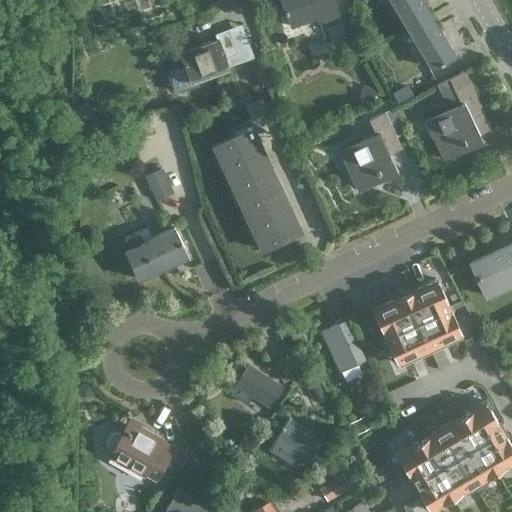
[(317,20),(336,14),(331,0),(281,0),(290,25),(316,16),(317,20)]
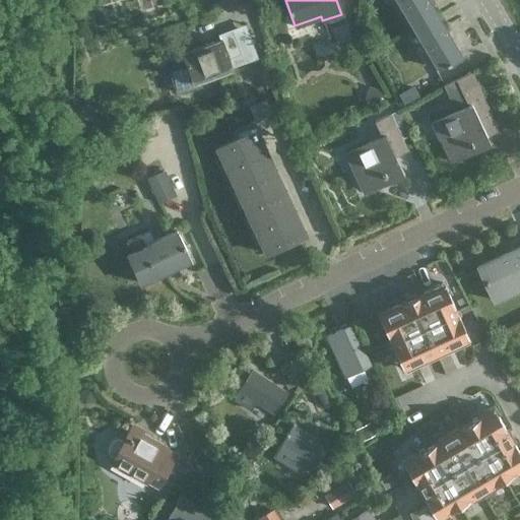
[(396,0),(412,27),(436,14),(427,0),(396,0)]
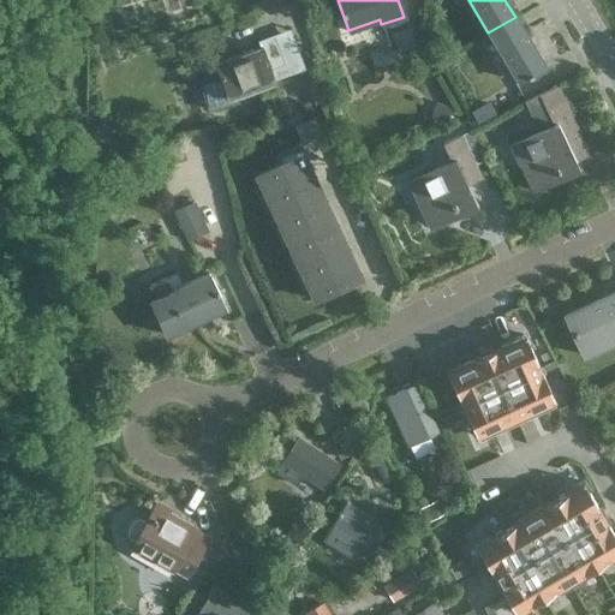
[(515,17),(488,33),(517,81),(543,65),(515,17)]
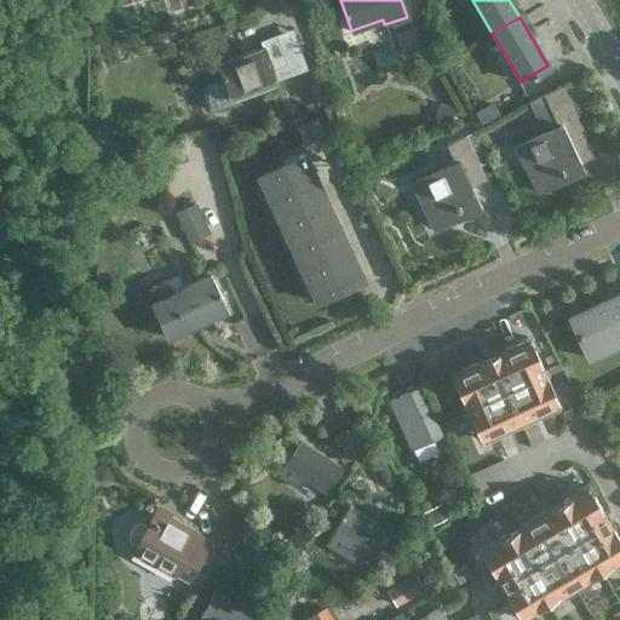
[(217,59),(200,65),(207,82),(197,86),(208,113),(231,104),(229,98),(275,80),(271,69),(286,64),(275,34),(259,40),(260,46),(218,62),(217,59)]
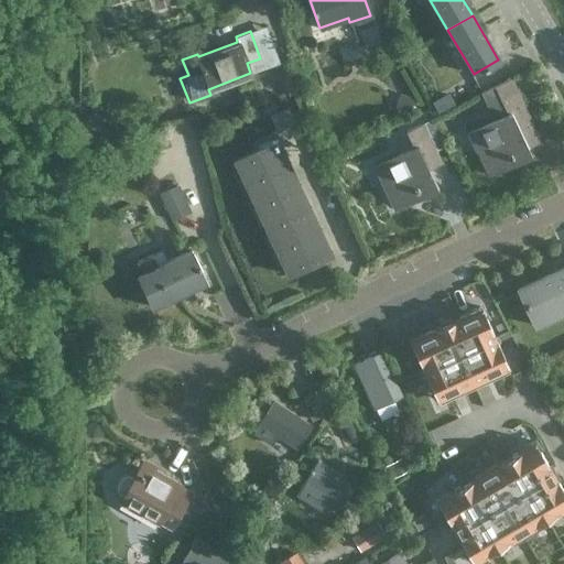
[(520,137),(534,130),(510,77),(483,90),(496,118),(469,130),(489,174),(529,156),(520,137)]
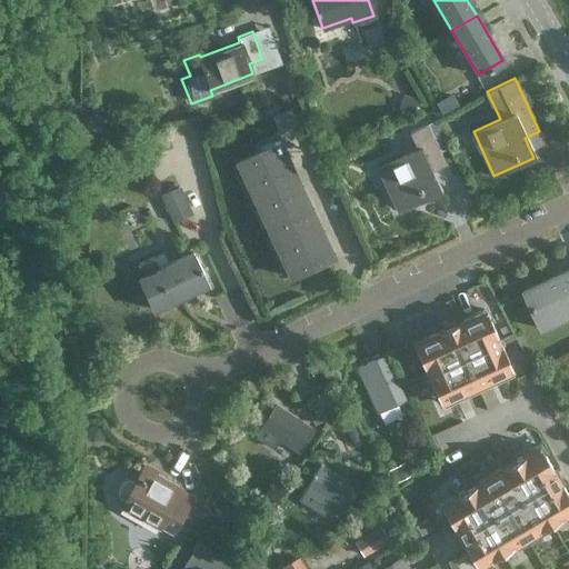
[(425,160),(439,155),(426,125),(408,133),(416,148),(379,166),(399,210),(439,191),(425,160)]
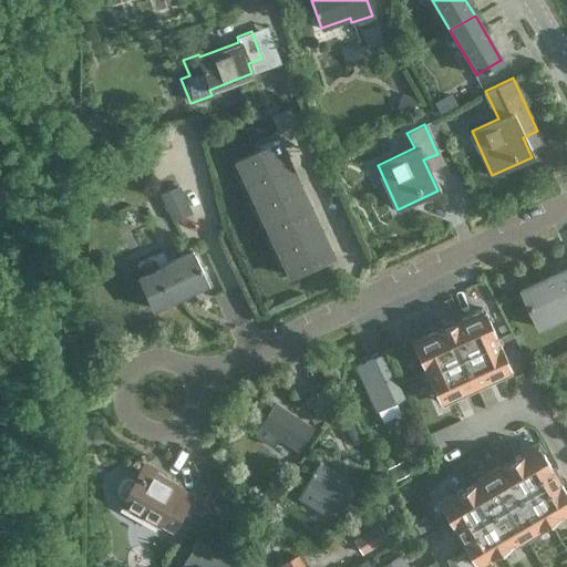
[(246,186),(286,167),(275,144),(235,163),(246,186)]
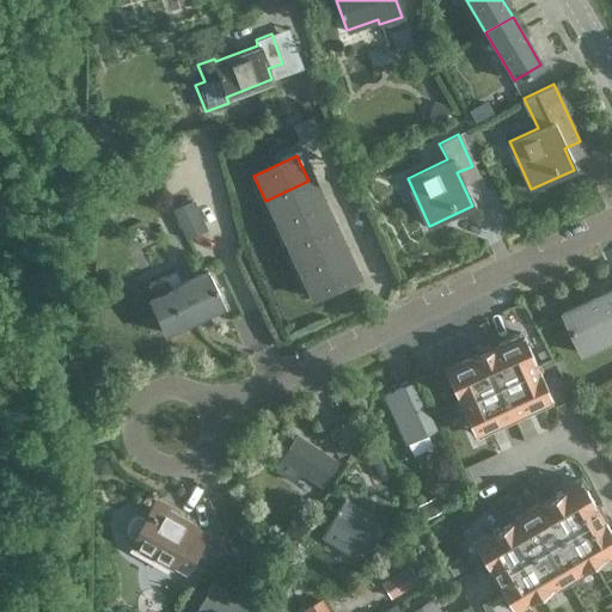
[(161,188),(185,238),(226,219),(212,191),(193,201),(182,178),(161,188)]
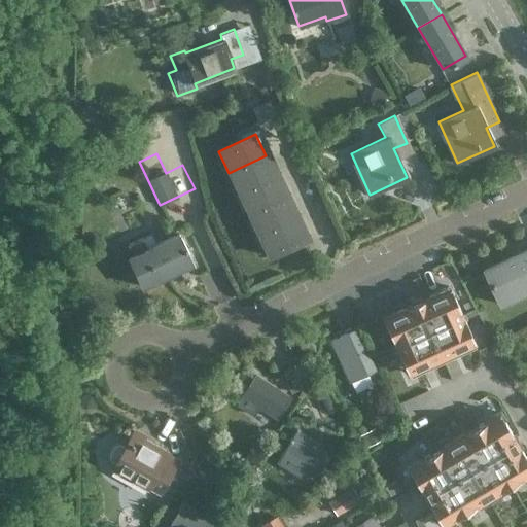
[(229,173),(238,194),(275,176),(266,155),(229,173)]
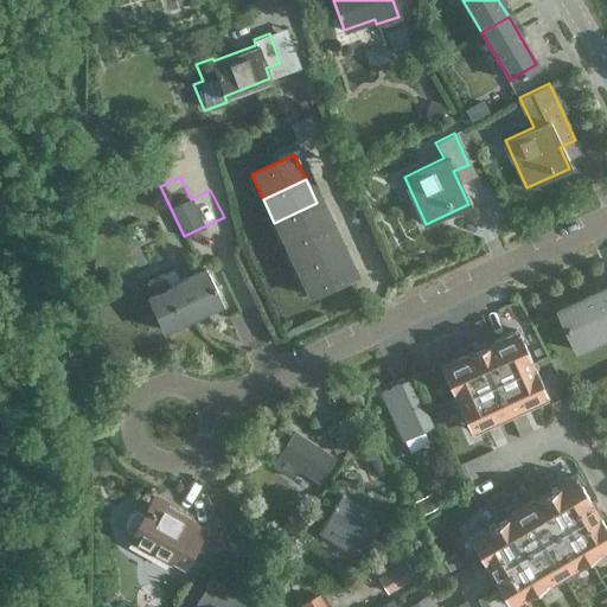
[(285,247),(327,227),(317,203),(274,223),(285,247)]
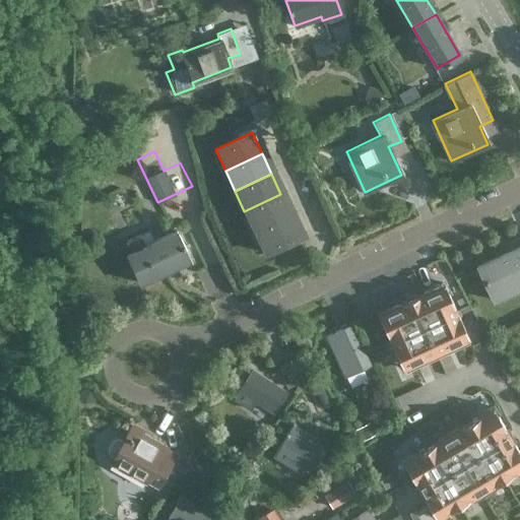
[(244,211),(254,232),(290,214),(280,194),(244,211)]
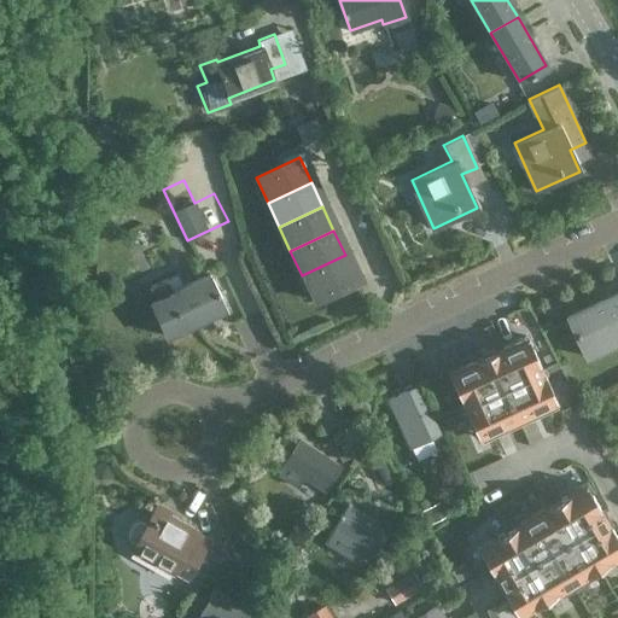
[(345,255),(302,275),(314,301),(356,280),(345,255)]
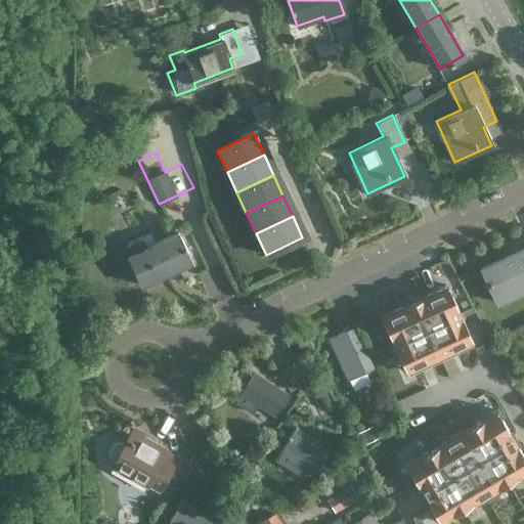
[(166,268),(189,258),(177,231),(145,247),(140,236),(127,243),(132,253),(127,256),(140,286),(168,272),(166,268)]
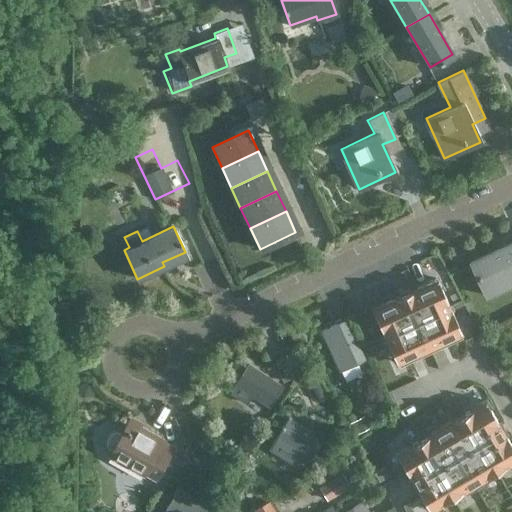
[(511,239),(503,244),(511,262),(511,239)]
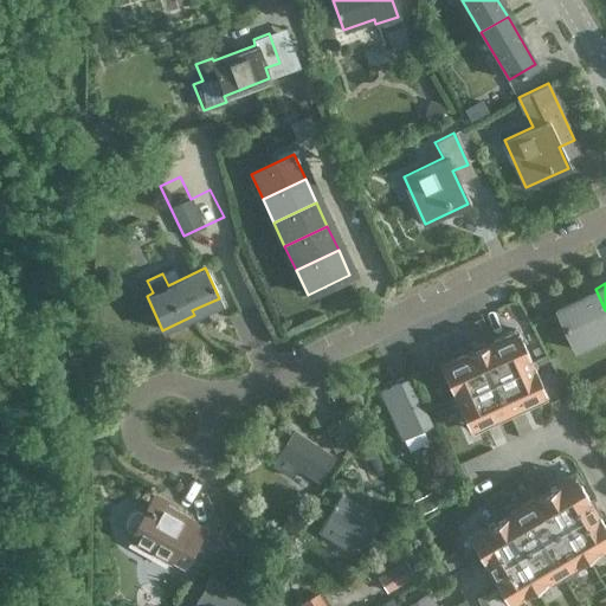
[(575,298),(595,340),(605,334),(605,310),(595,289),(575,298)]
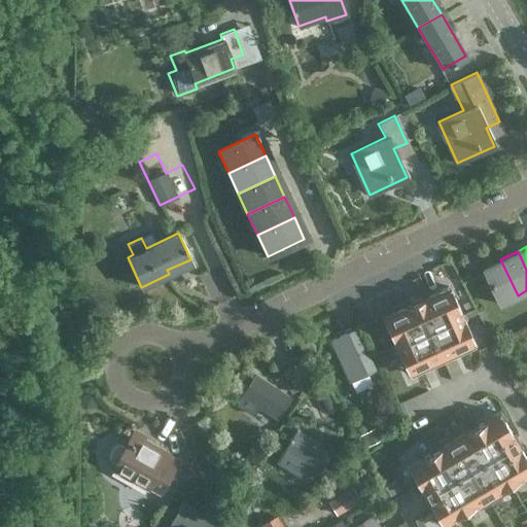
[(518,295),(500,259),(482,268),(499,304),(518,295)]
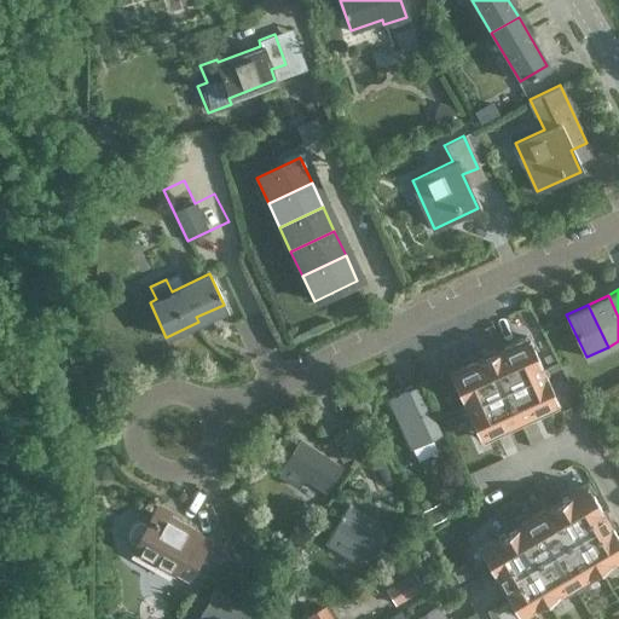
[(475,359),(447,371),(478,438),(557,401),(527,335),(499,348),(499,347),(474,359),(475,359)]
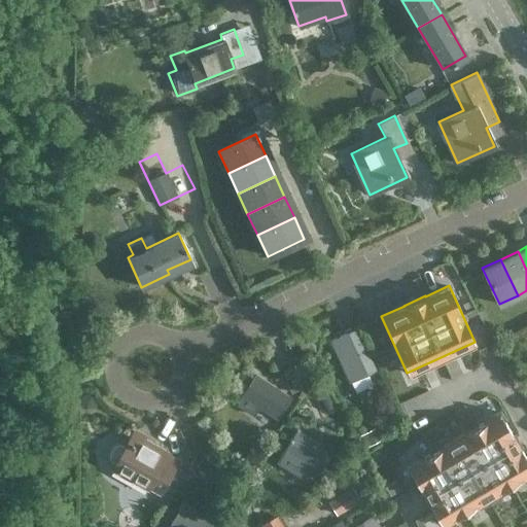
[(355,328),(339,337),(328,341),(347,382),(349,381),(354,392),(371,384),(365,373),(374,370),(355,328)]
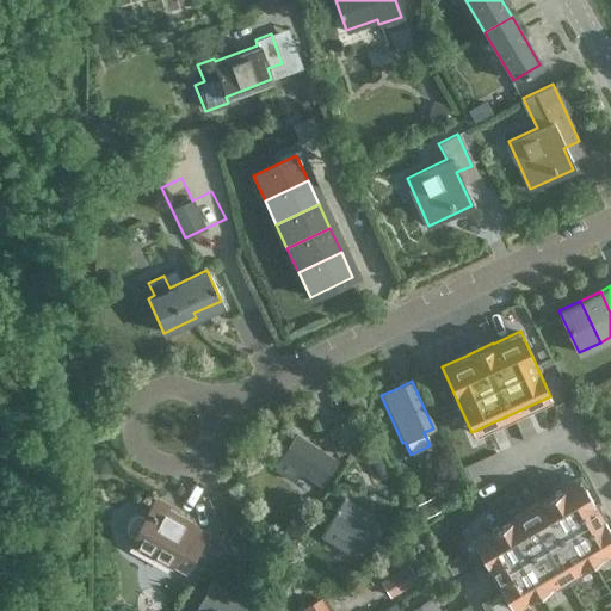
[(319,483),(334,460),(295,434),(279,458),(319,483)]
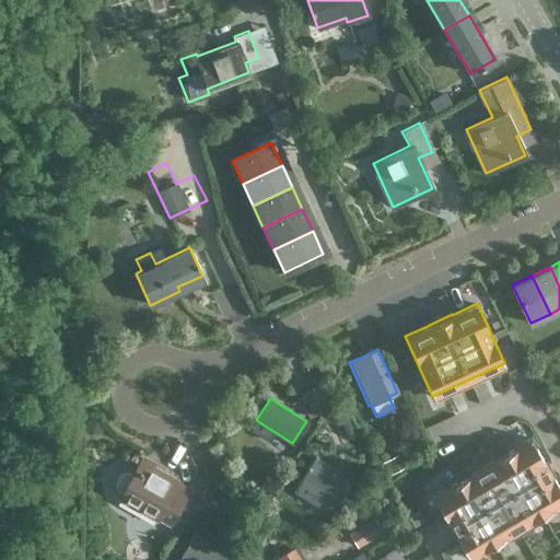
[(529,436),(431,494),(468,557),(559,502),(559,488),(551,475),(544,462),(529,436)]
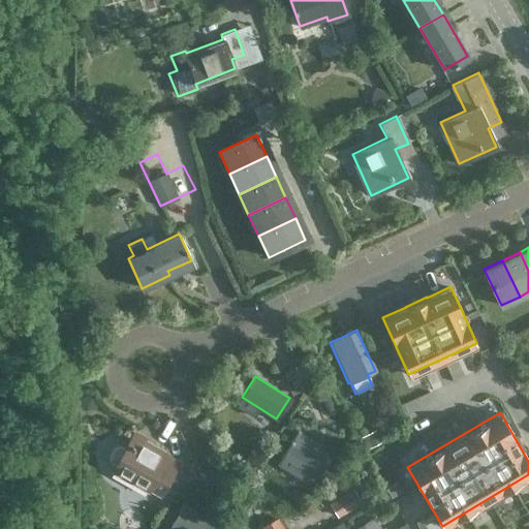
[(133,429),(109,470),(147,492),(148,490),(159,496),(159,495),(167,500),(183,474),(174,470),(179,461),(168,455),(169,453),(145,438),(146,436),(133,429)]
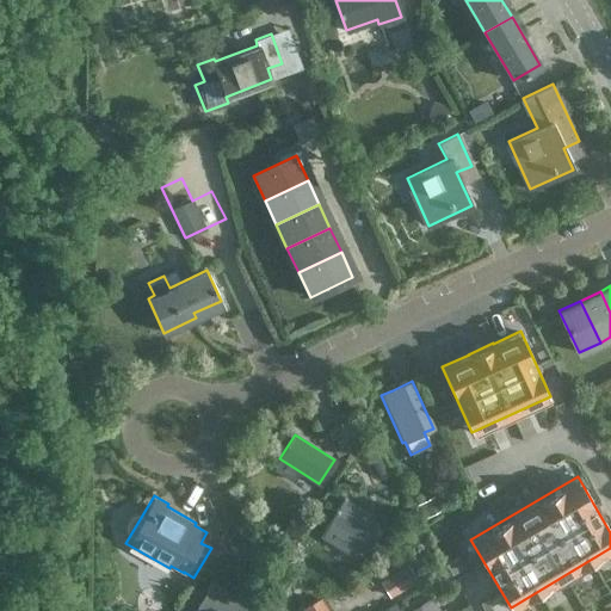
[(366,549),(382,525),(343,499),(327,523),(366,549)]
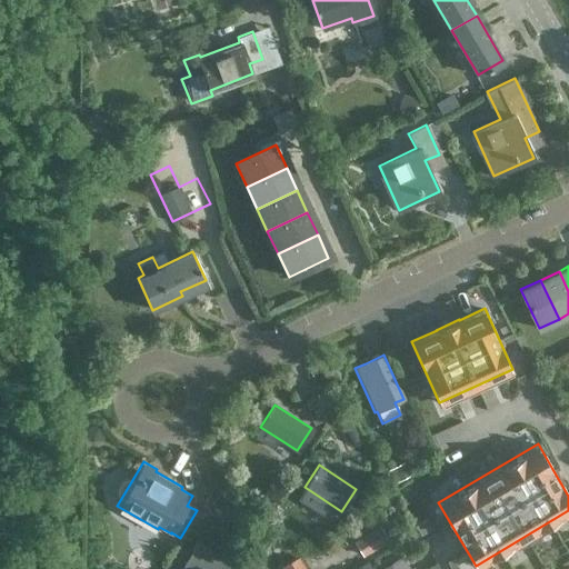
[(352,541),(361,556),(388,541),(378,526),(352,541)]
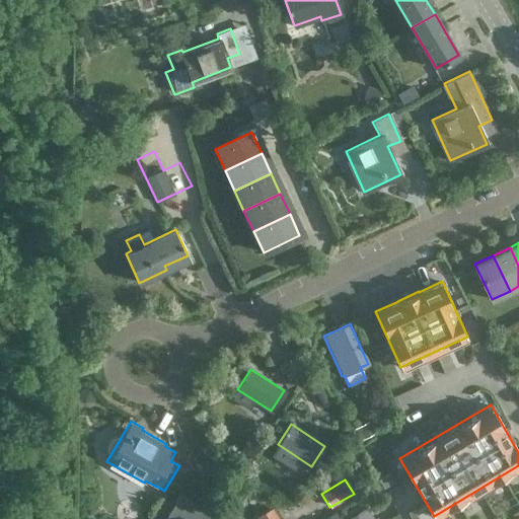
[(170,518),(210,518),(215,512),(180,492),(166,516),(170,518)]
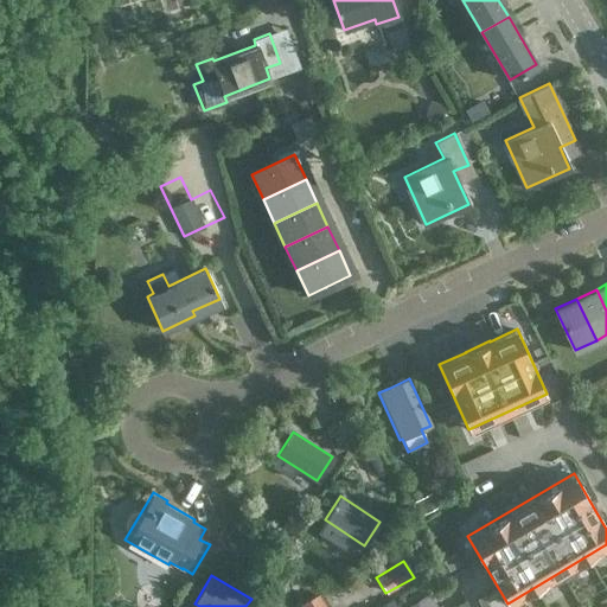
[(324,606),(317,594),(299,604),(300,606),(324,606)]
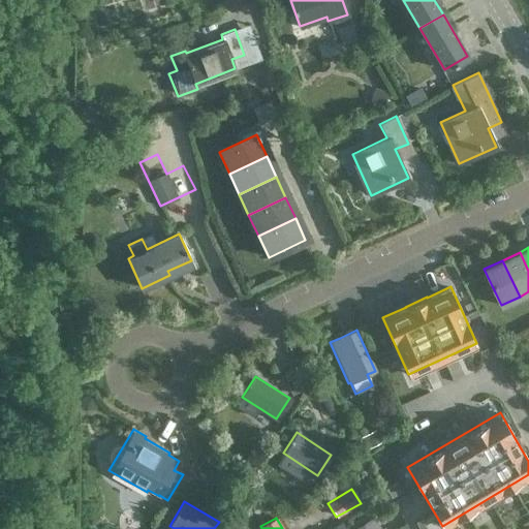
[(379,528),(373,518),(352,528),(379,528)]
